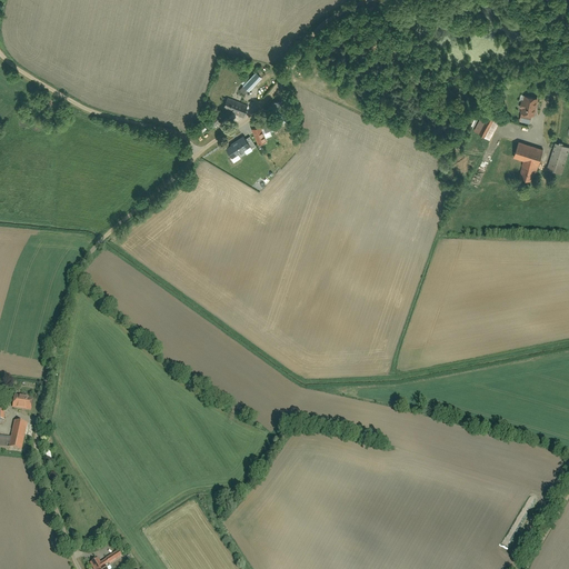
[(261,77),(256,71),(239,89),(245,95),(261,77)]
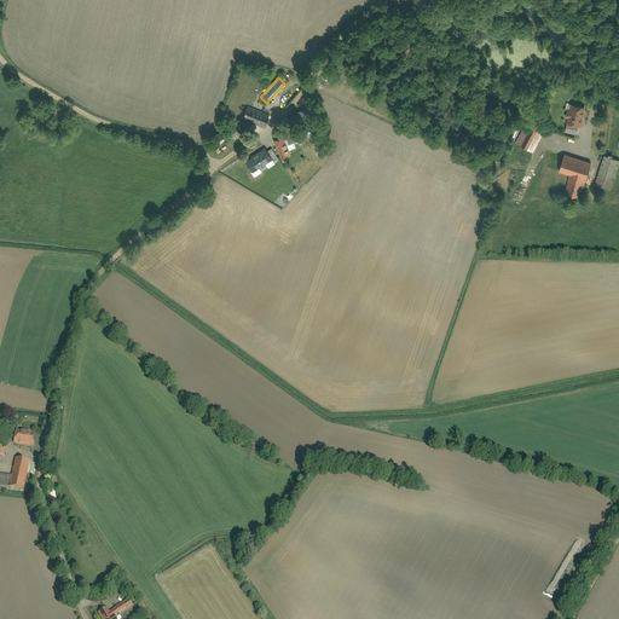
[(567,123),(565,132),(577,134),(579,123),(582,125),(586,106),(568,103),(563,122),(567,123)]
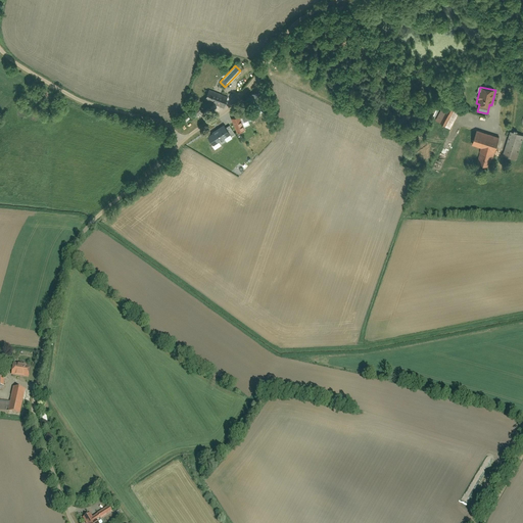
[(228,96),(209,90),(205,100),(224,107),(228,96)]
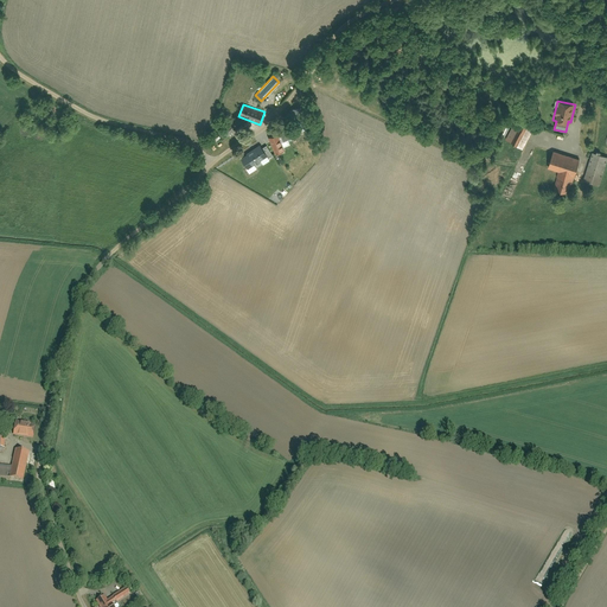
[(508,140),(523,148),(532,129),(517,121),(508,140)]
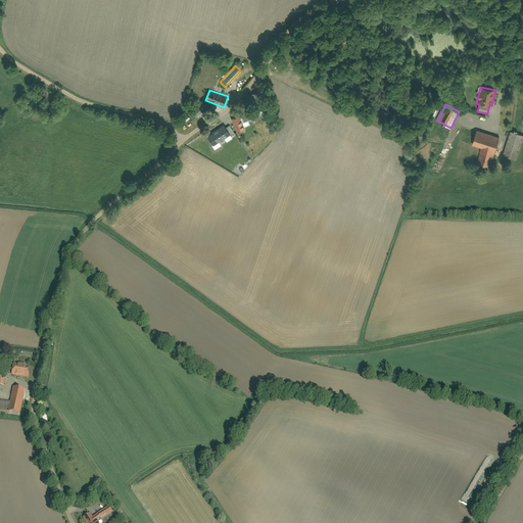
[(199,108),(192,113),(195,117),(202,112),(199,108)]
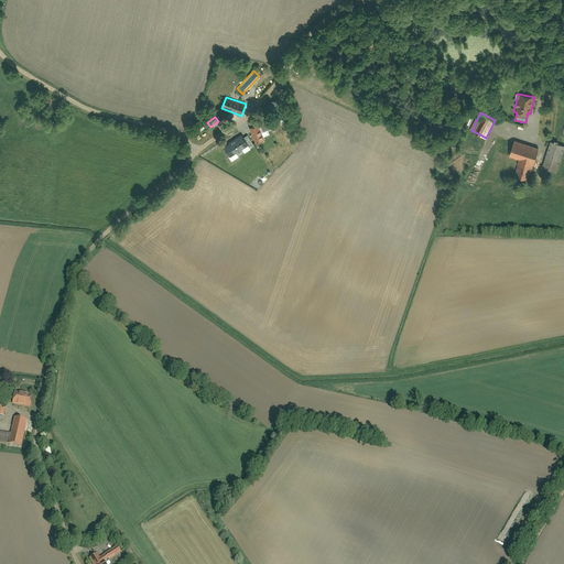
[(258,123),(249,128),(255,142),(263,139),(261,132),(259,127),(258,123)]
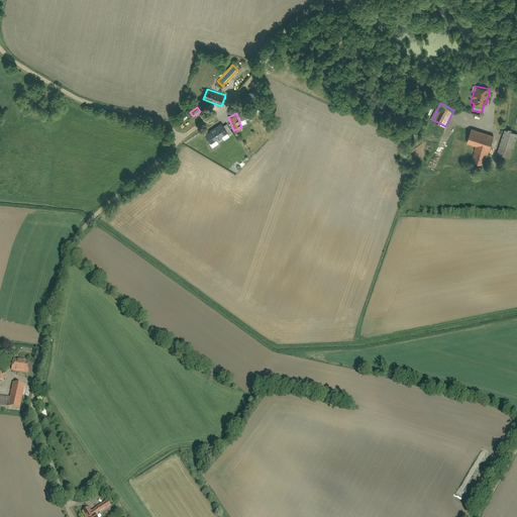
[(220,123),(204,134),(210,143),(226,132),(222,126),(220,123)]
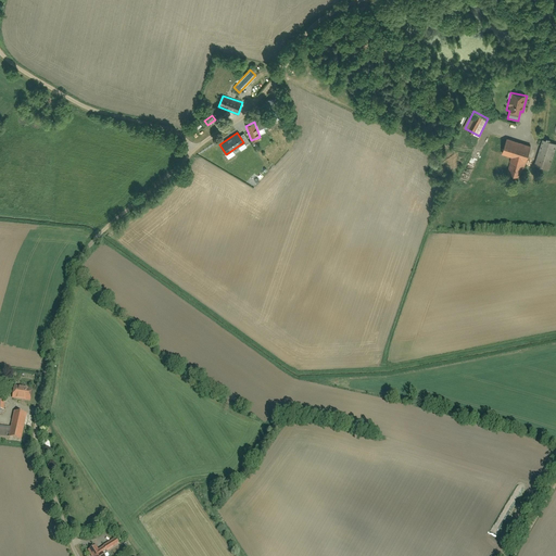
[(244,144),(249,142),(243,134),(239,136),(243,142),(244,144)]
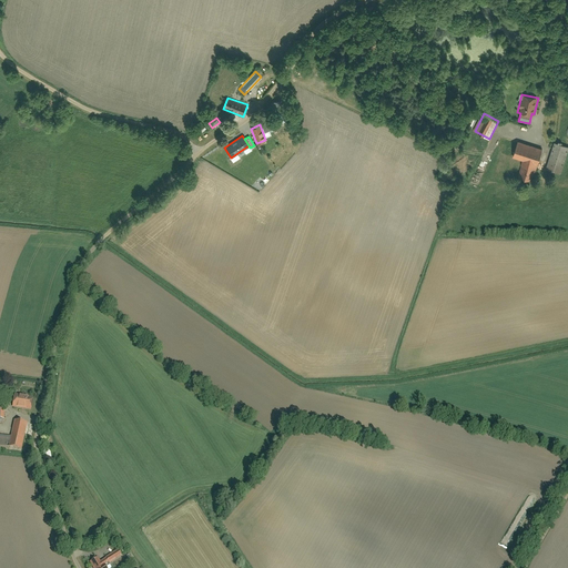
[(518,175),(534,180),(543,149),(517,141),(513,156),(523,160),(518,175)]
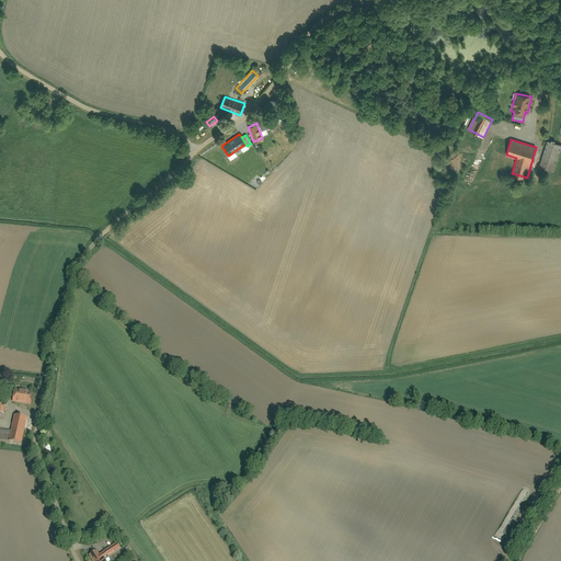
[(560,144),(547,140),(539,165),(554,171),(560,149),(560,144)]
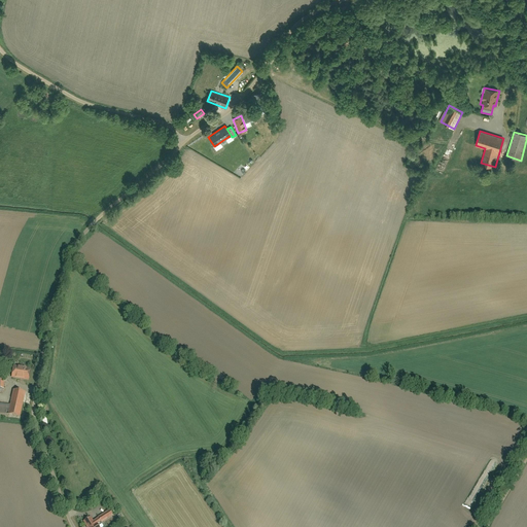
[(13,366),(11,377),(28,380),(30,370),(13,366)]
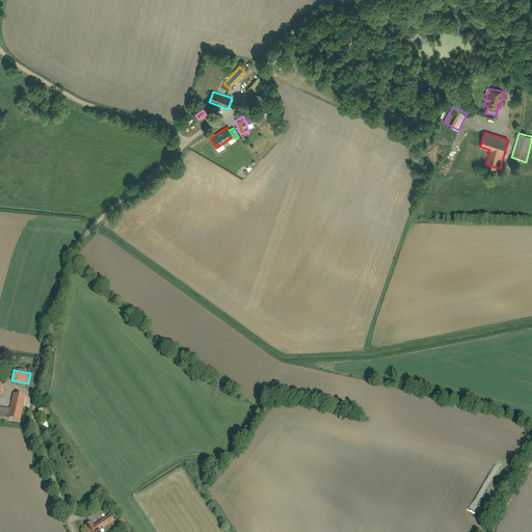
[(24,396),(14,395),(9,419),(19,421),(24,396)]
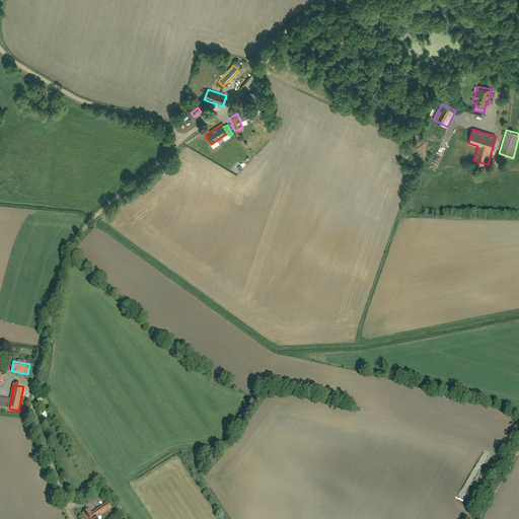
[(8,398),(0,397),(0,406),(7,409),(8,398)]
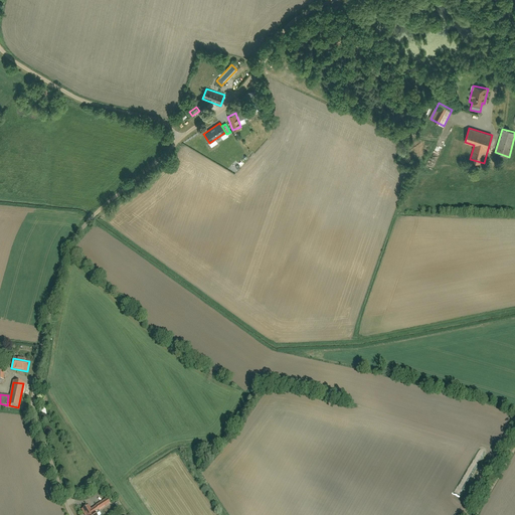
[(107,498),(90,509),(87,505),(80,509),(83,514),(96,514),(95,513),(110,503),(107,498)]
